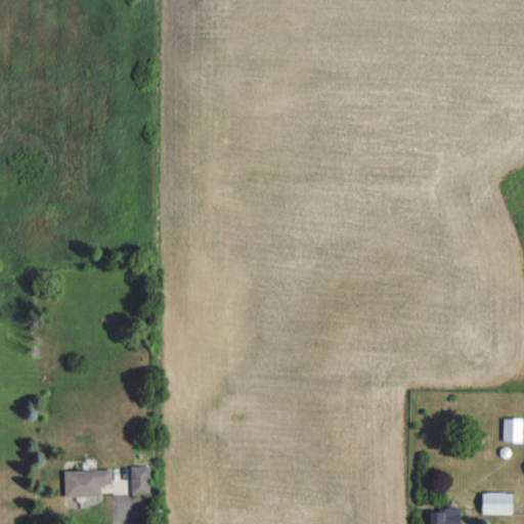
[(503,441),(522,441),(522,418),(503,418),(503,441)]
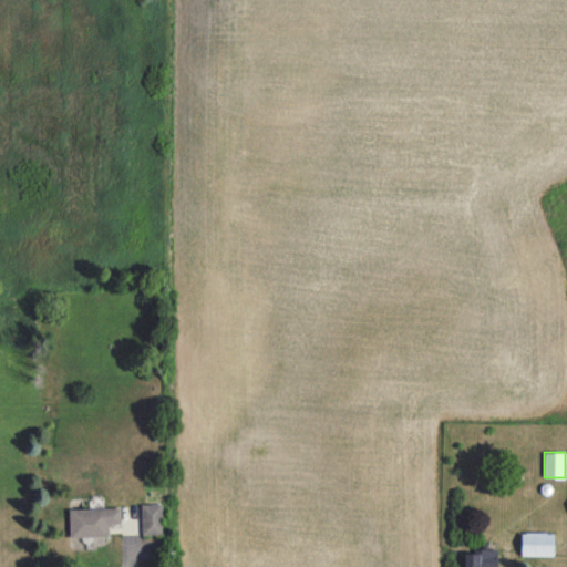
[(141,504),(142,535),(163,534),(162,503),(141,504)]
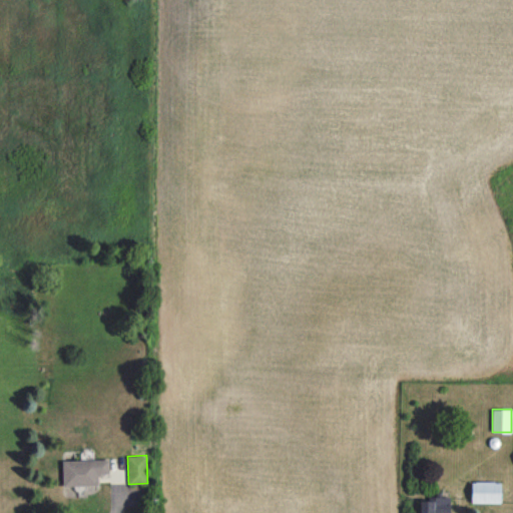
[(62,461),(63,486),(98,485),(98,474),(109,474),(108,459),(62,461)]
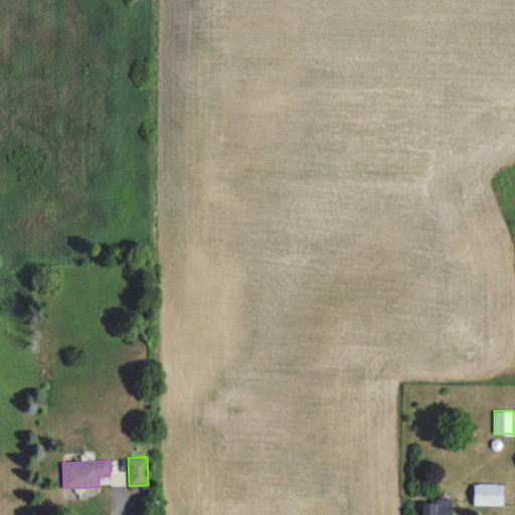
[(503,484),(473,483),(473,504),(502,505),(503,484)]
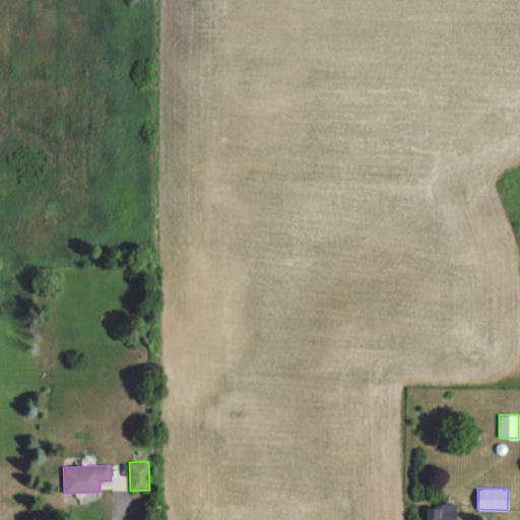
[(425,519),(455,519),(456,504),(434,504),(434,508),(426,508),(425,519)]
